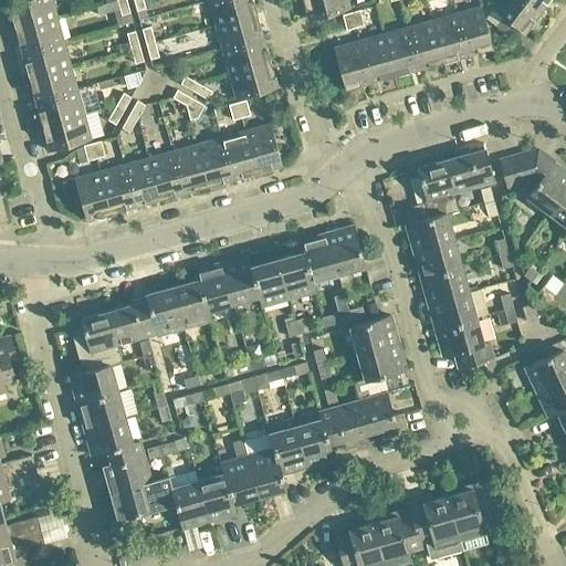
[(56,17),(52,0),(18,0),(8,2),(16,28),(56,17)]
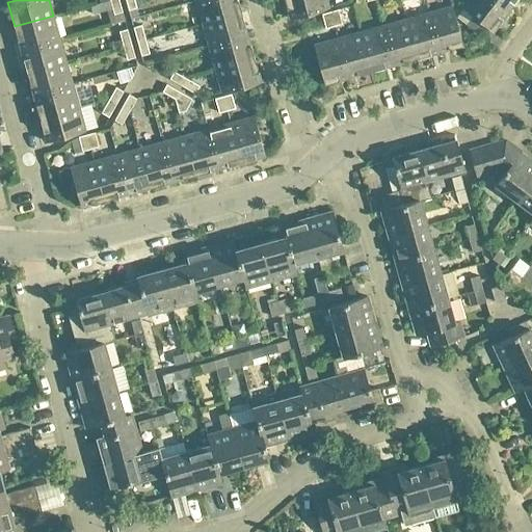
[(110,0),(108,0),(90,5),(94,14),(106,9),(112,8),(110,0)]
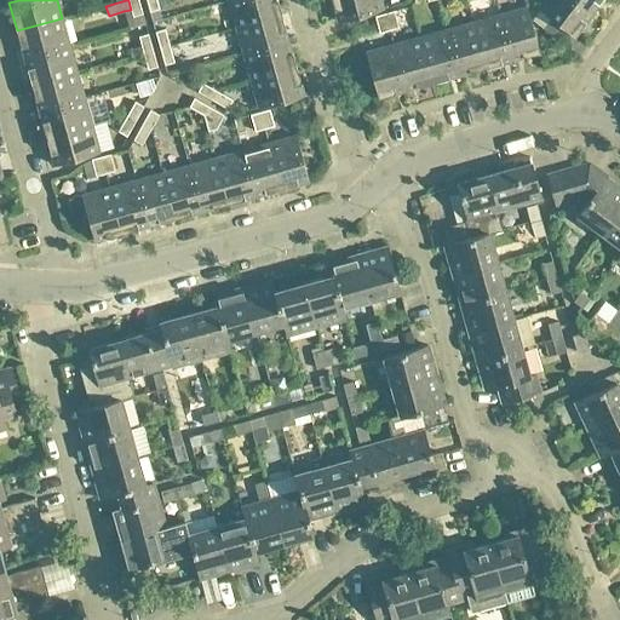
[(143,13),(138,0),(128,0),(131,10),(133,16),(143,13)]
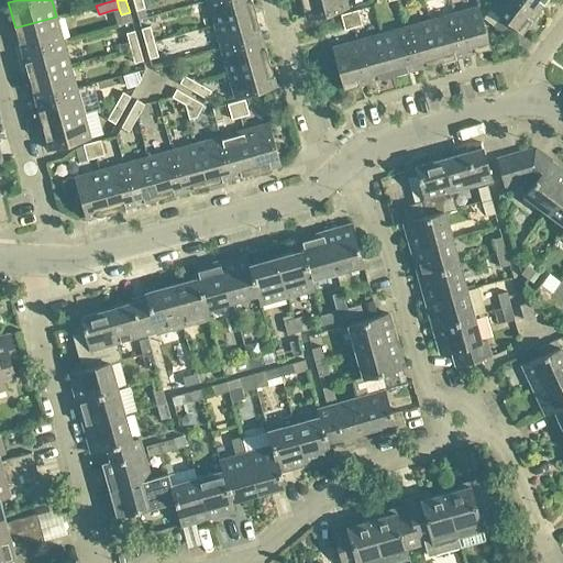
[(145,8),(142,0),(133,0),(136,10),(145,8)]
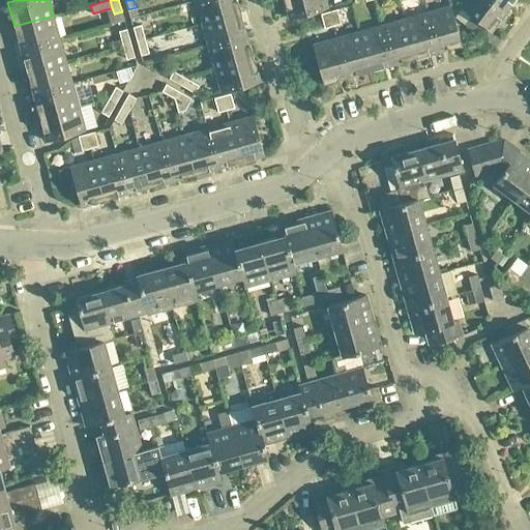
[(240,11),(237,0),(195,0),(202,23),(240,11)]
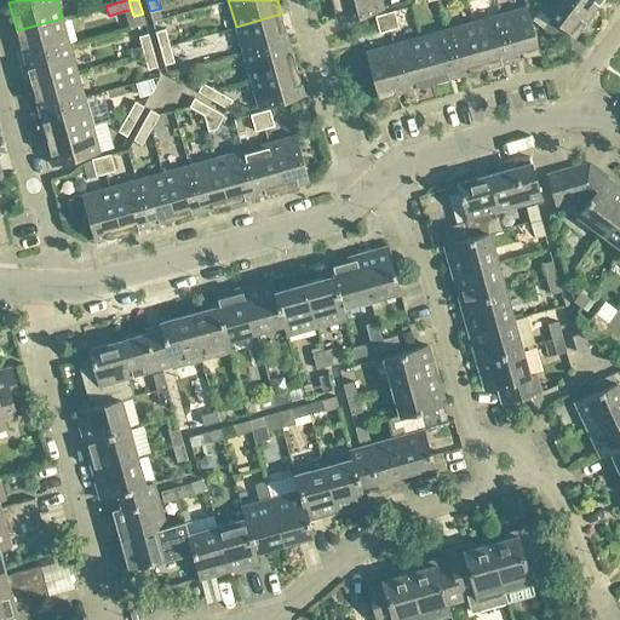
[(384,9),(380,0),(332,0),(338,22),(384,9)]
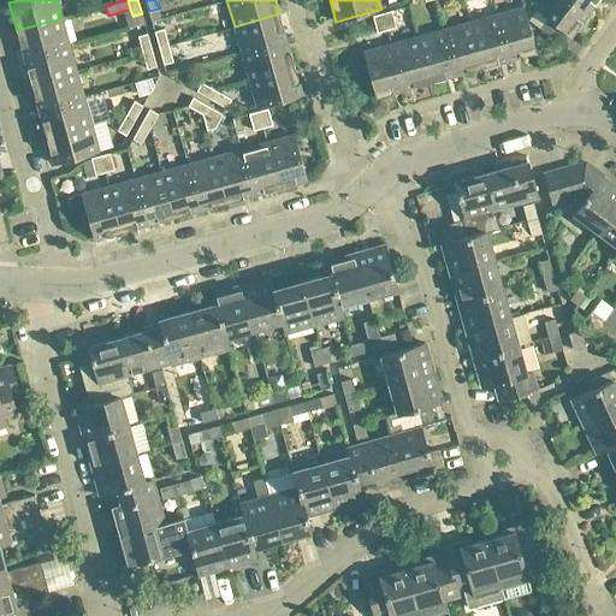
[(588,12),(572,0),(538,0),(533,7),(572,35),(588,12)]
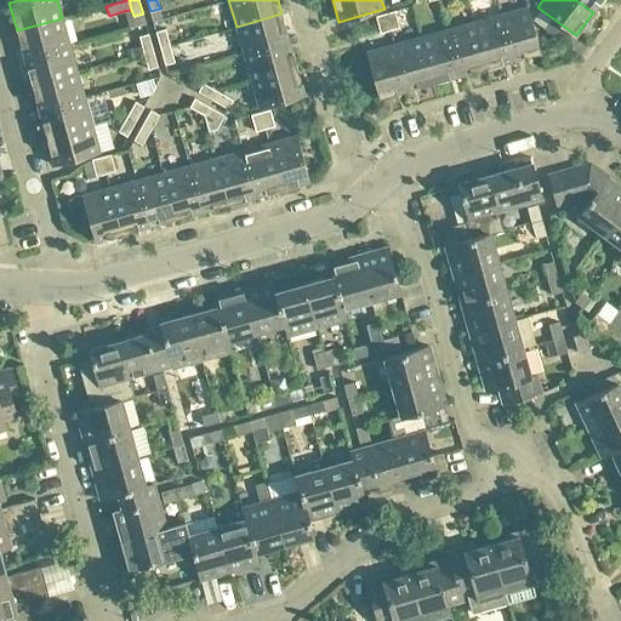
[(602,0),(576,0),(593,12),(602,0)]
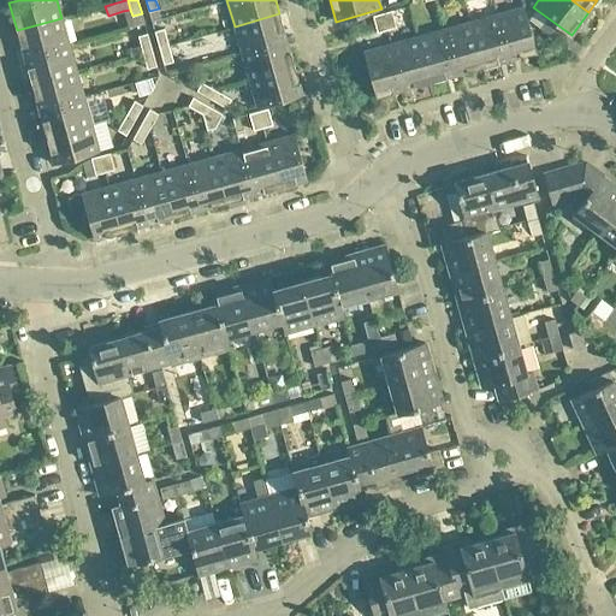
[(537,52),(523,6),(497,13),(509,59),(537,52)]
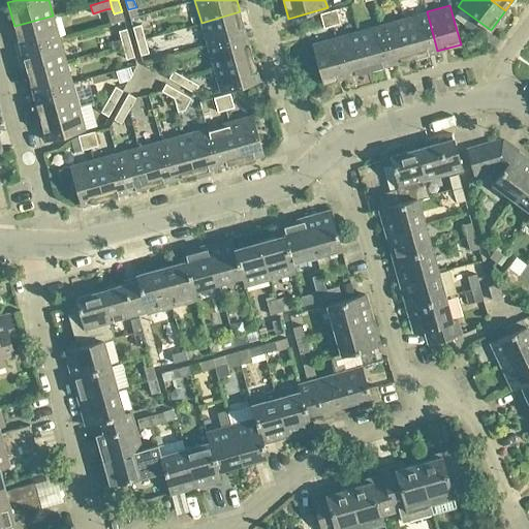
[(336,8),(329,11),(332,26),(340,23),(336,8)]
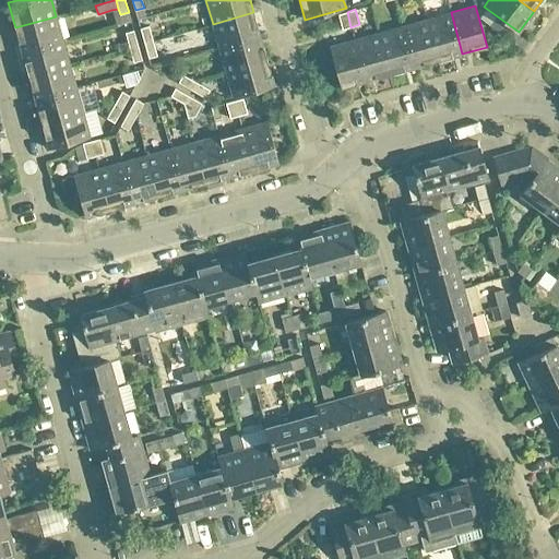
[(261,36),(253,12),(213,24),(219,48),(261,36)]
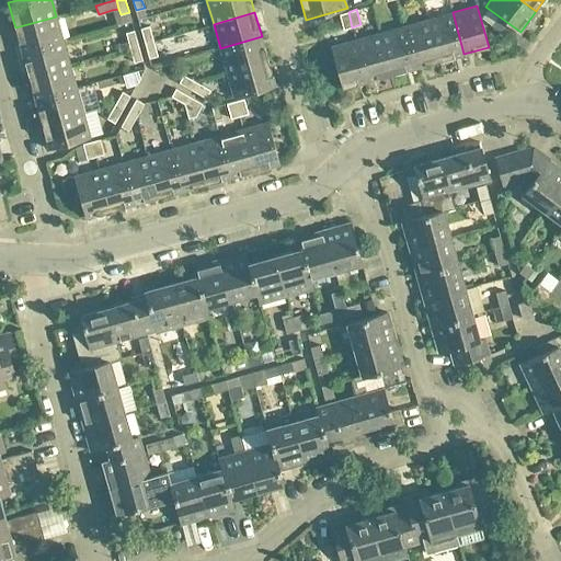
[(344,30),(352,27),(348,12),(340,14),(344,30)]
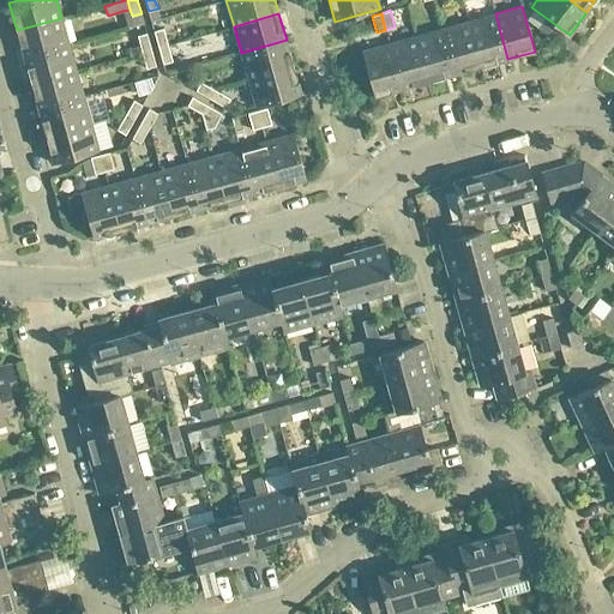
[(507,59),(495,13),(469,22),(481,66),(507,59)]
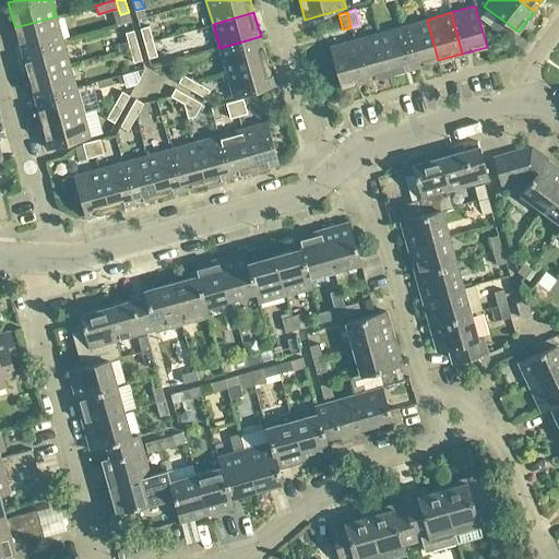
[(63,40),(56,16),(15,27),(22,51),(63,40)]
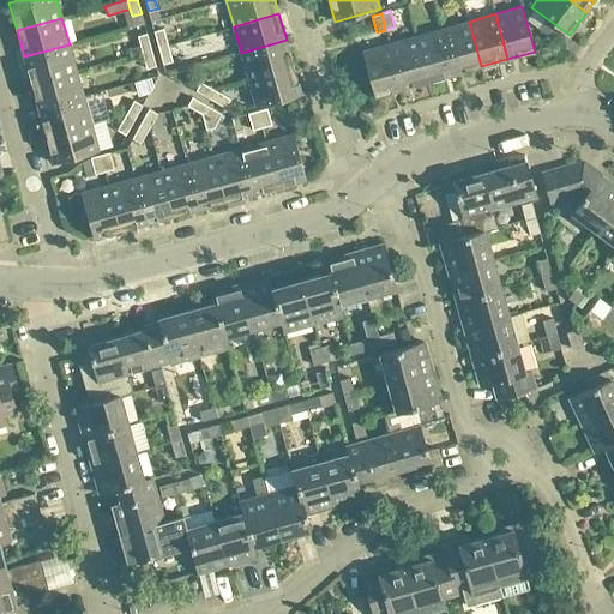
[(481,66),(469,22),(443,29),(455,73),(481,66)]
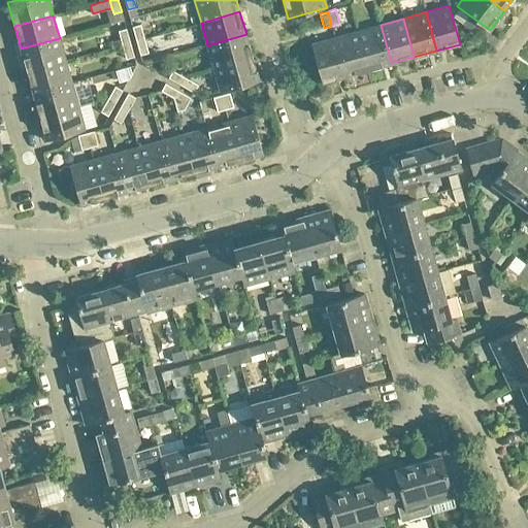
[(132,27),(136,40),(144,38),(140,24),(132,27)]
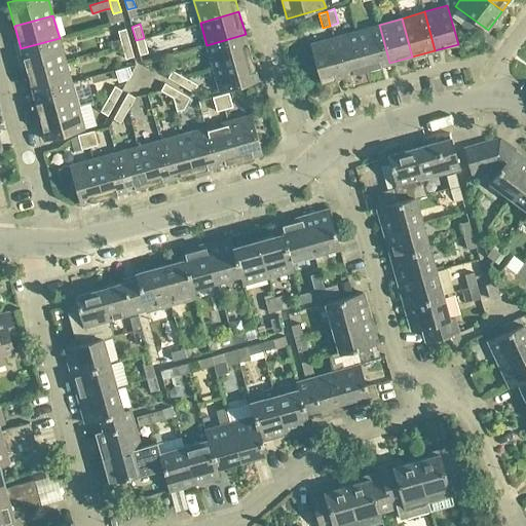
[(389,63),(379,25),(355,31),(367,70),(389,63)]
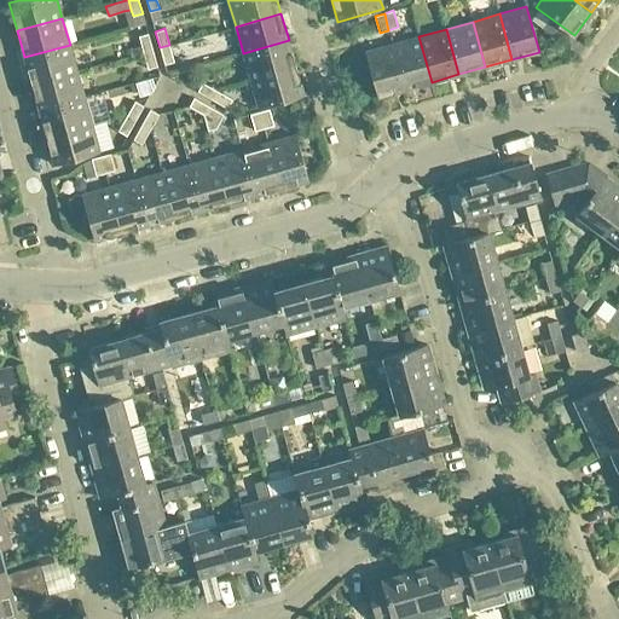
[(139,36),(143,52),(152,50),(148,33),(139,36)]
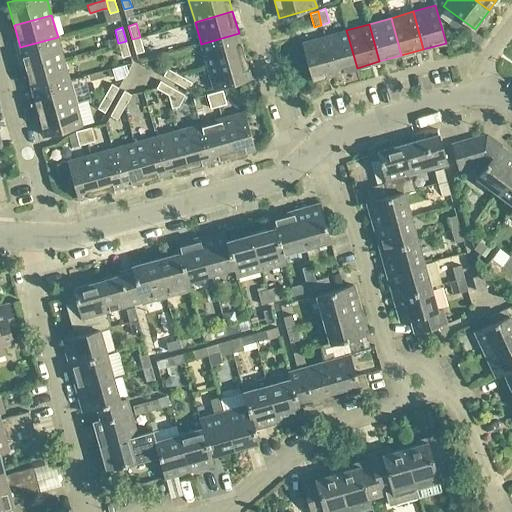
[(357,68),(346,30),(324,36),(335,74),(357,68)]
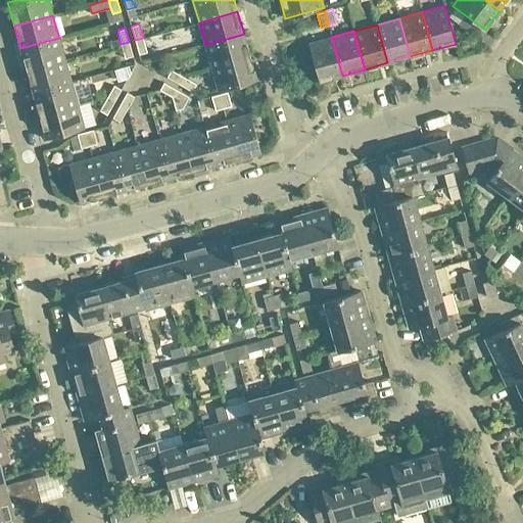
[(250,57),(244,34),(205,45),(211,67),(250,57)]
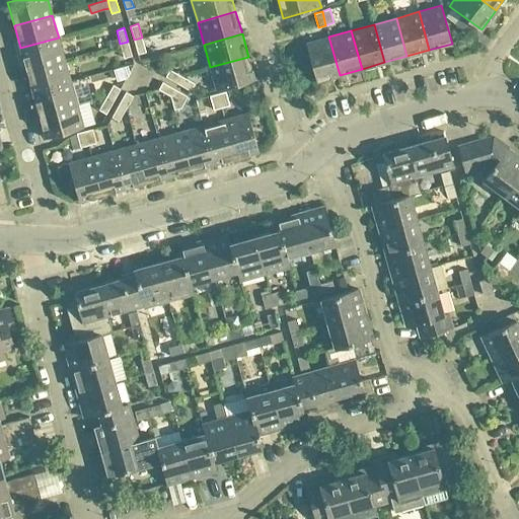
[(340,75),(328,36),(306,43),(316,81),(340,75)]
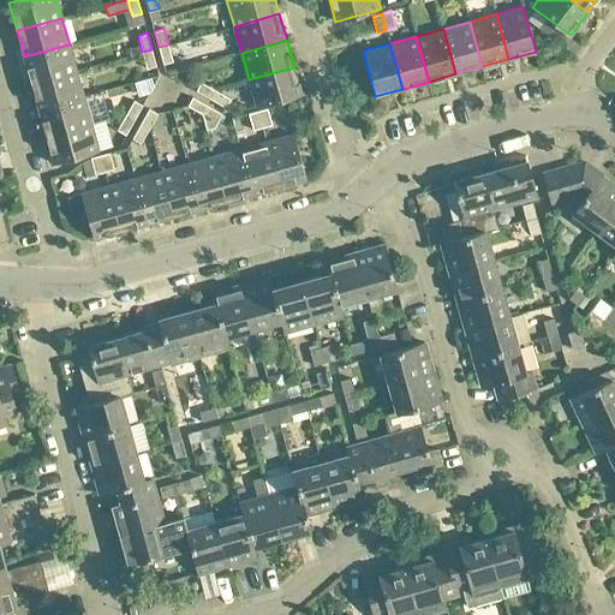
[(77,71),(70,45),(24,57),(31,83),(77,71)]
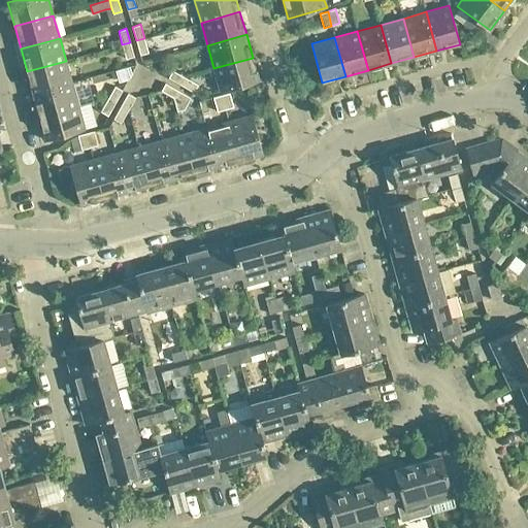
[(149,53),(144,38),(136,40),(140,55),(149,53)]
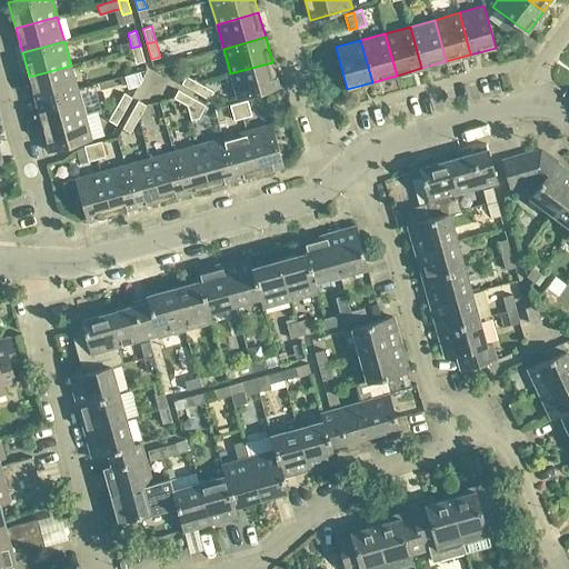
[(145,61),(140,46),(131,48),(136,63),(145,61)]
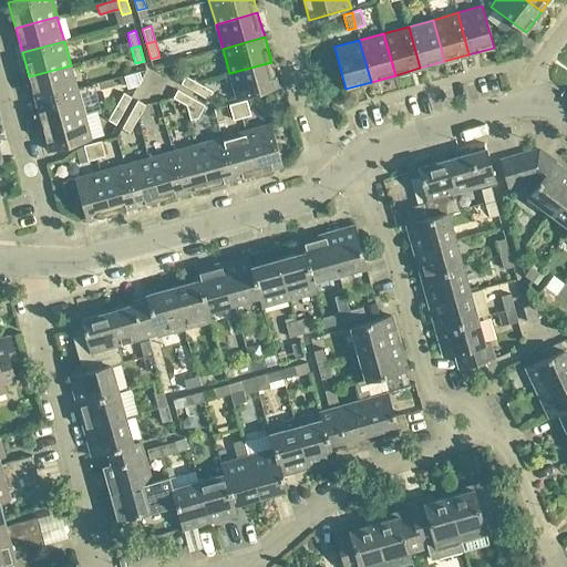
[(278,86),(271,62),(229,73),(236,99),(278,86)]
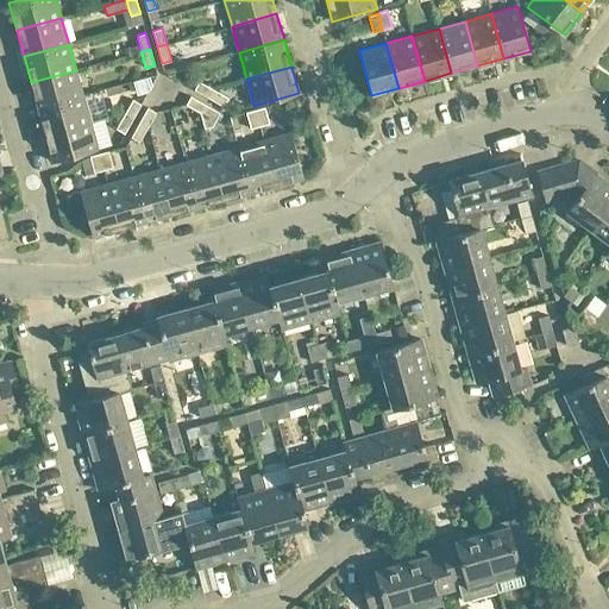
[(83,96),(76,70),(31,82),(38,108),(83,96)]
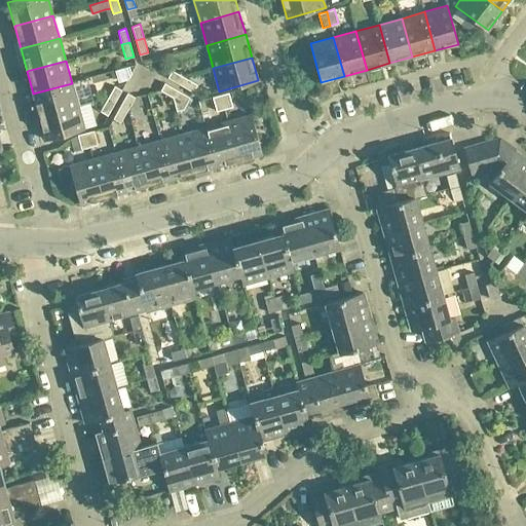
[(167,77),(181,84),(185,77),(172,70),(167,77)]
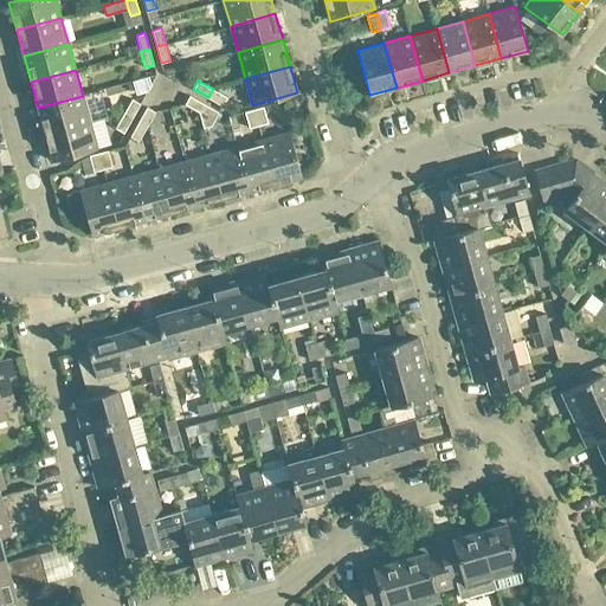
[(227,97),(213,89),(208,97),(223,105),(227,97)]
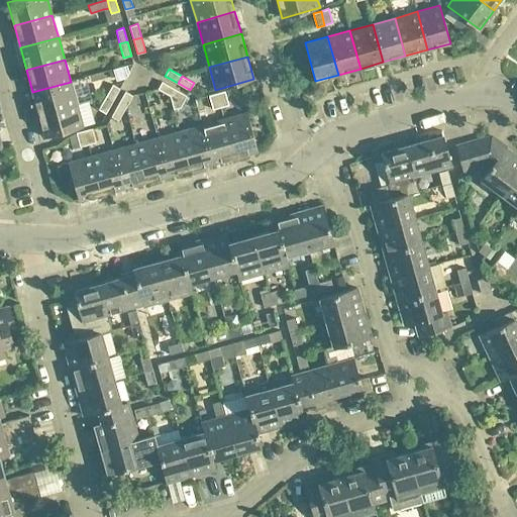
[(77,104),(71,82),(32,92),(38,114),(77,104)]
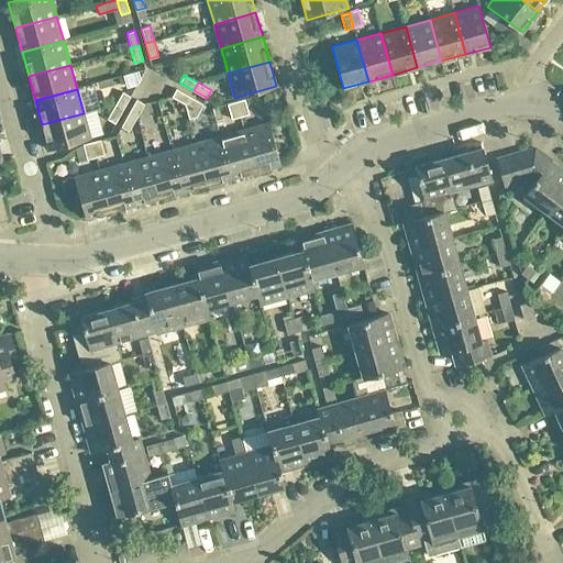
[(172,97),(186,105),(190,97),(176,89),(172,97)]
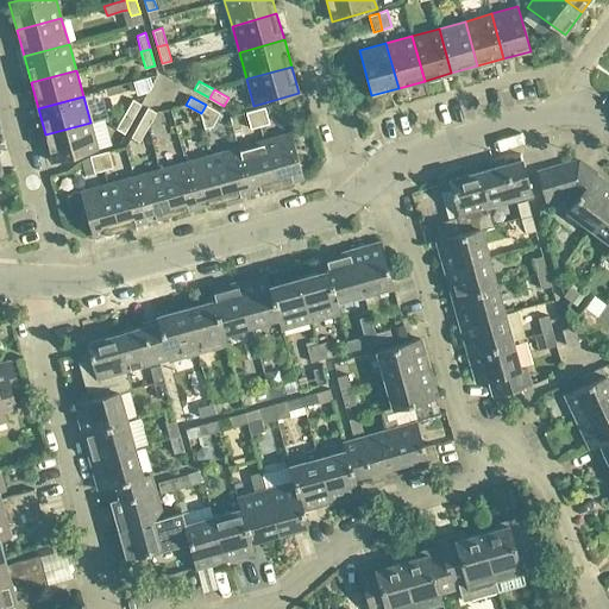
[(132,99),(124,114),(133,119),(142,104),(132,99)]
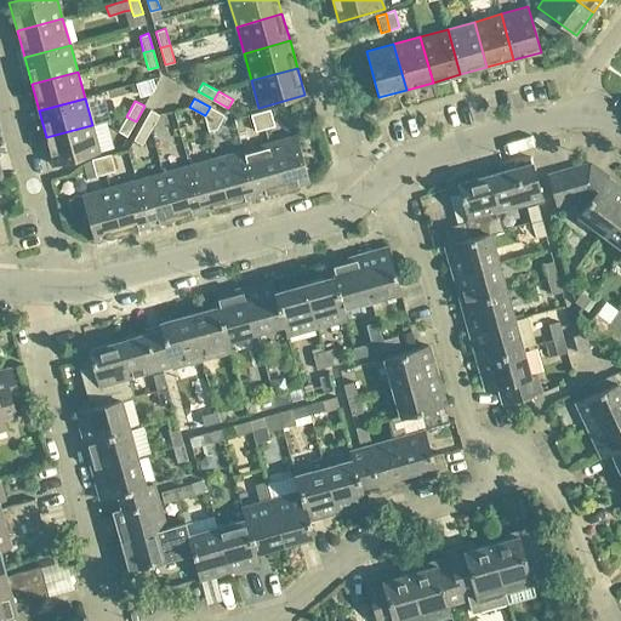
[(224,115),(210,107),(205,115),(209,130),(217,127),(224,115)]
